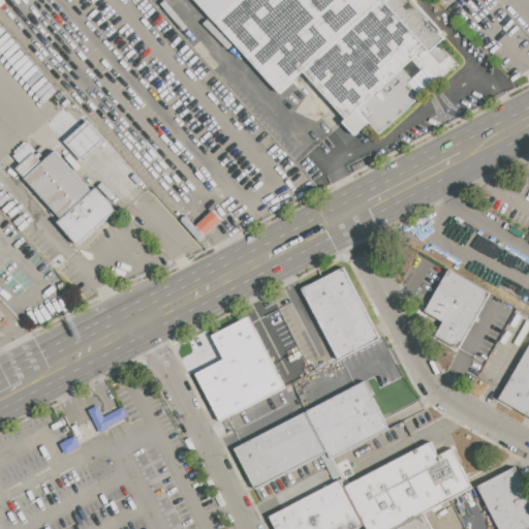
[(194,0),(280,94),(304,72),(347,120),(429,45),(435,53),(449,38),(414,0),(194,0)]
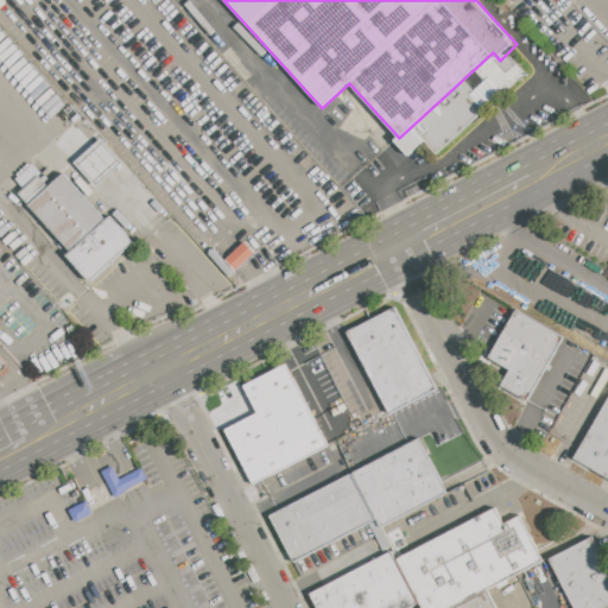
[(74,164),(101,139),(124,165),(95,189),(74,164)]
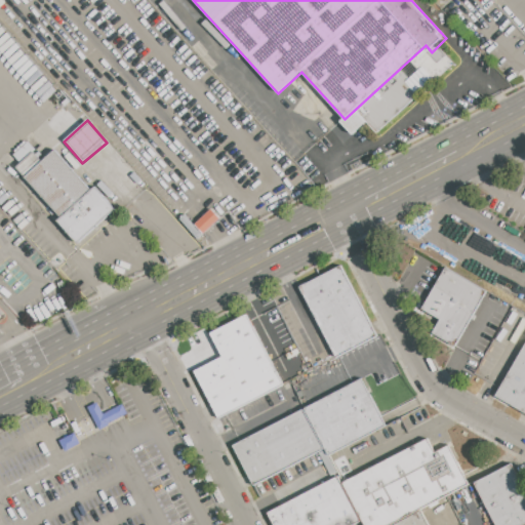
[(36,151),(22,164),(13,155),(30,140),(38,150),(36,151)]
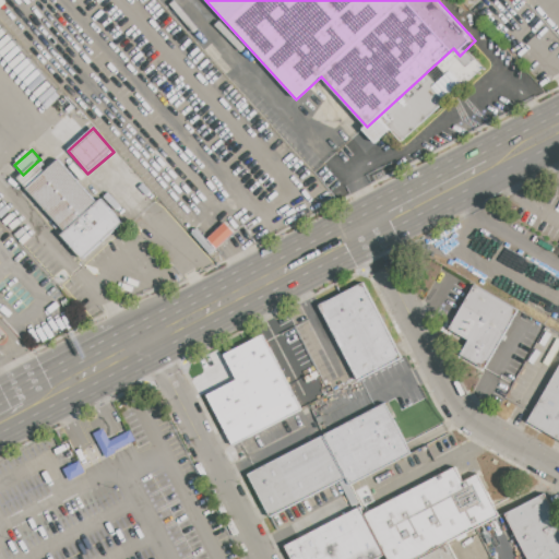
[(19,178),(23,175),(38,161),(47,170),(60,159),(97,203),(103,199),(123,223),(82,259),(61,235),(66,232),(19,178)]
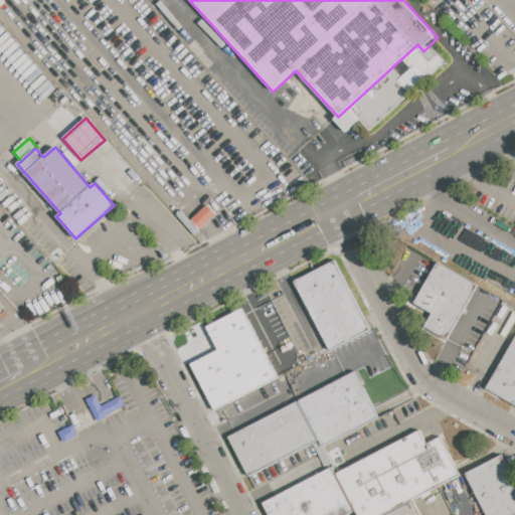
[(191,219),(199,228),(215,214),(207,205),(191,219)]
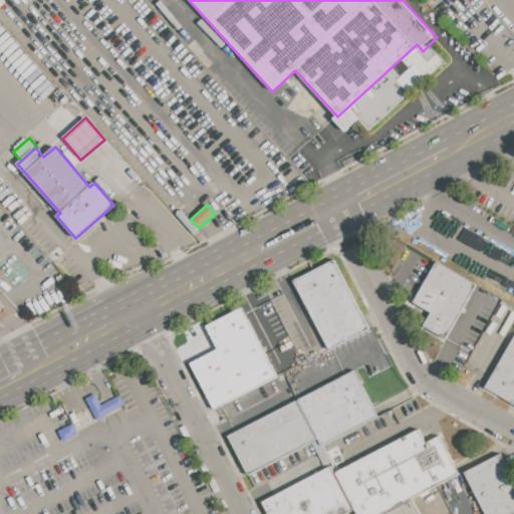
[(330,349),(369,329),(334,259),(295,279),(330,349)]
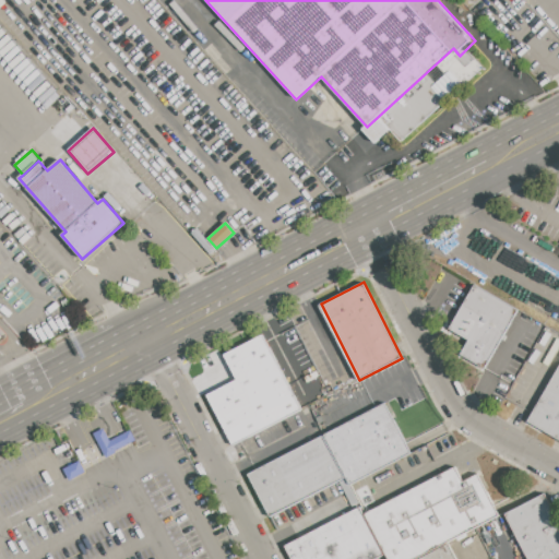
[(473,284),(520,309),(486,370),(439,345),(473,284)]
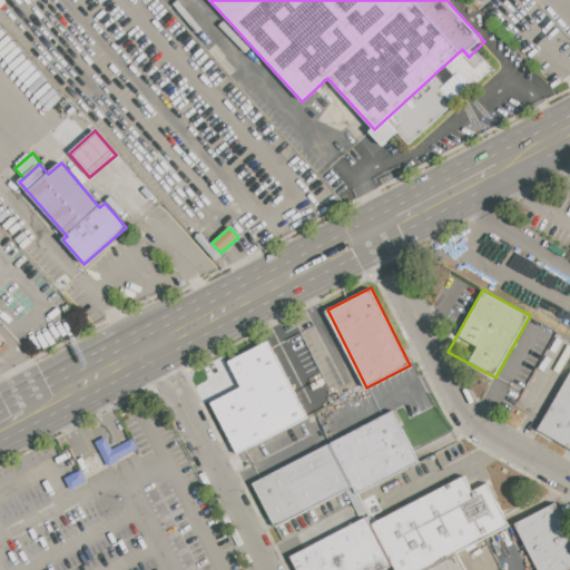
[(267,341),(308,416),(237,454),(212,404),(243,387),(228,361),(267,341)]
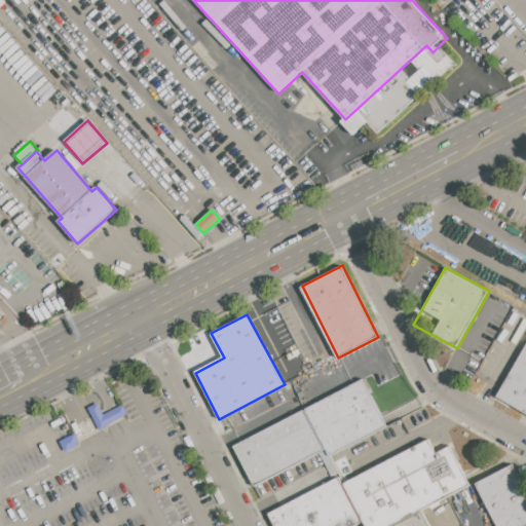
[(525,340),(525,414),(496,398),(525,340)]
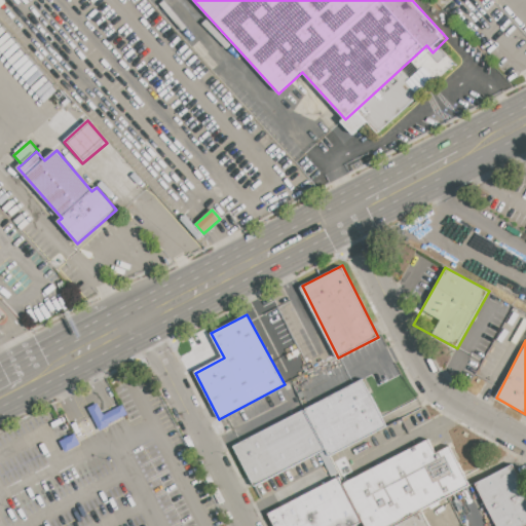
[(363,379),(387,424),(333,453),(308,408),(363,379)]
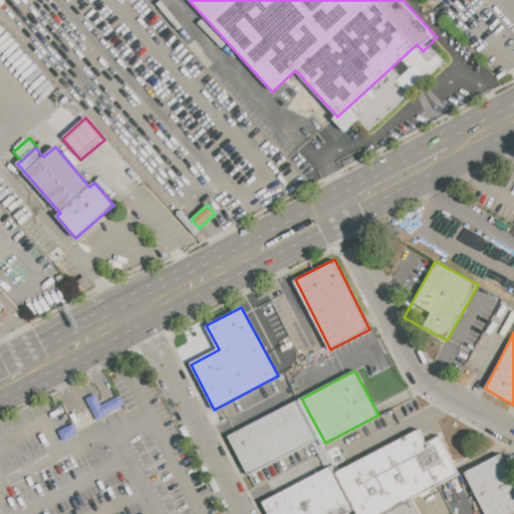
[(86,399),(97,421),(106,416),(106,414),(125,404),(121,395),(102,404),(96,394),(86,399)]
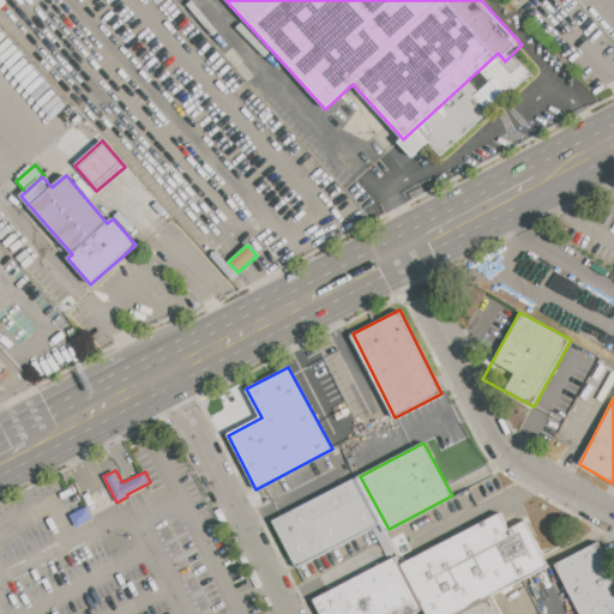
[(272,522),(298,570),(383,525),(357,479),(272,522)]
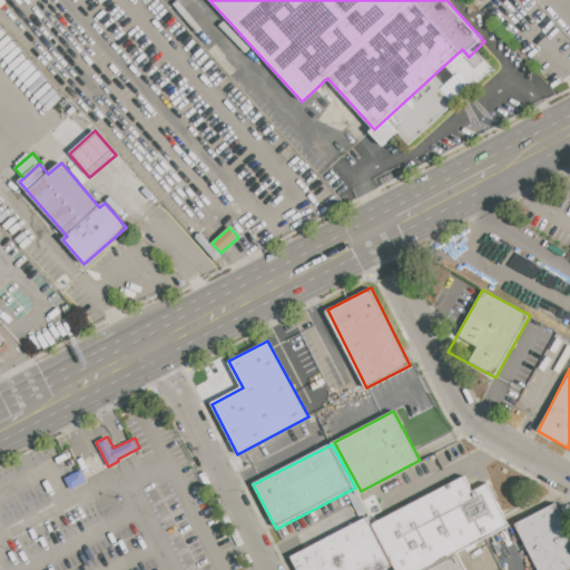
[(65,479),(71,491),(88,482),(81,470),(65,479)]
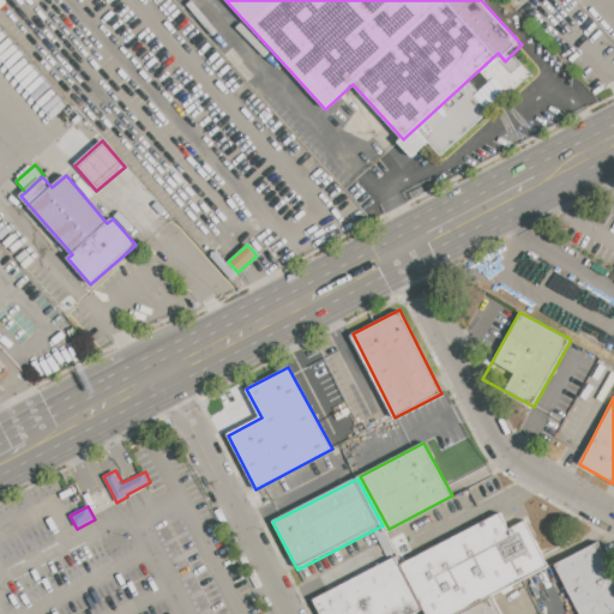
[(405,564),(431,613),(451,613),(549,565),(527,521),(507,530),(500,515),(405,564)]
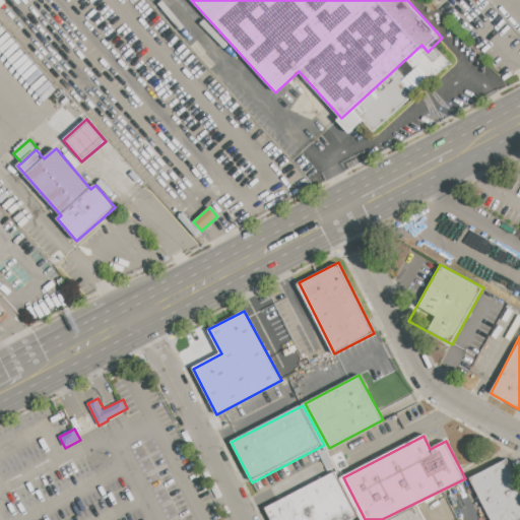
[(471,477),(493,519),(516,519),(519,518),(519,482),(508,458),(471,477)]
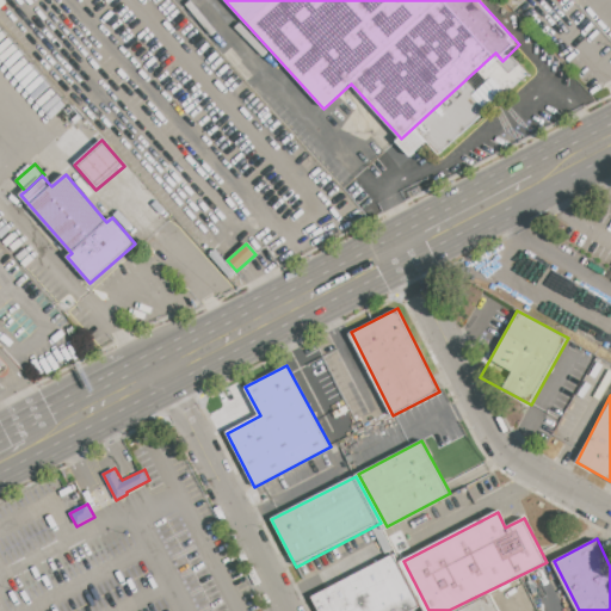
[(312,597),(319,610),(413,610),(420,608),(394,554),(312,597)]
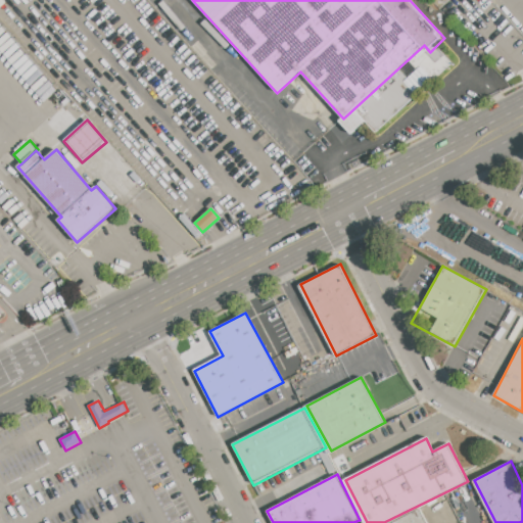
[(392,522),(420,509),(427,522),(392,522)]
